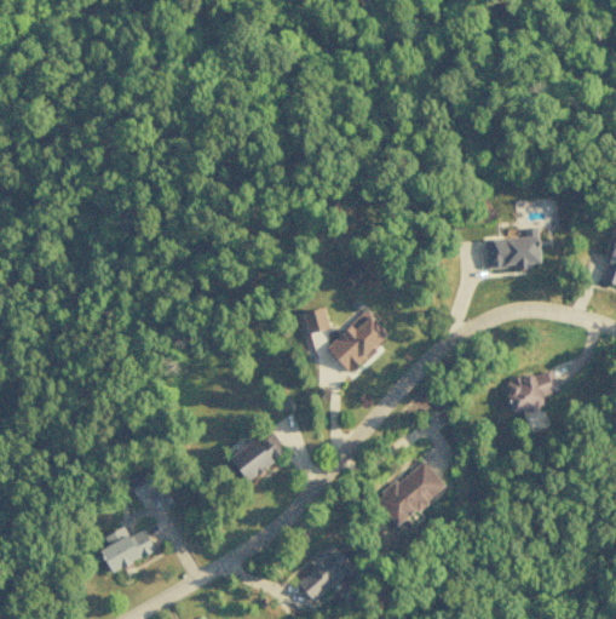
[(488,269),(518,268),(518,267),(541,267),(541,238),(487,239),(488,269)]
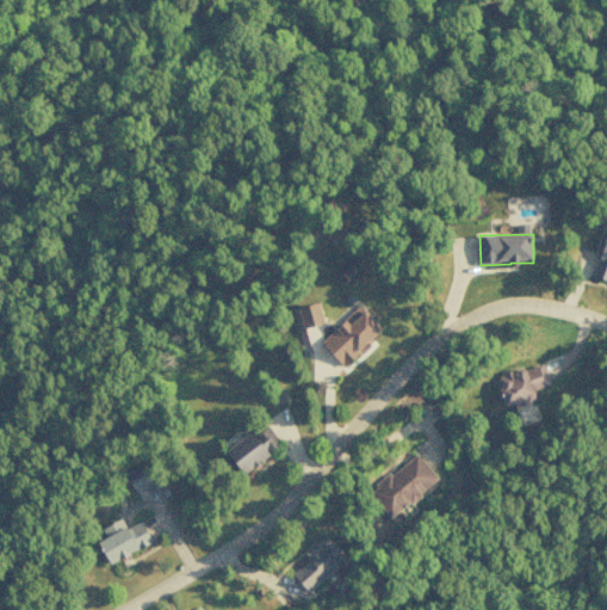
[(606,238),(596,278),(606,281),(606,238)]
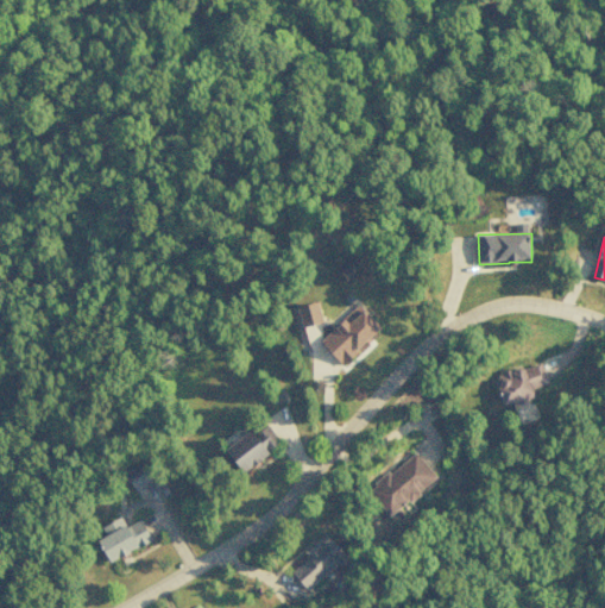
[(298,330),(325,324),(320,302),(294,309),(298,330)]
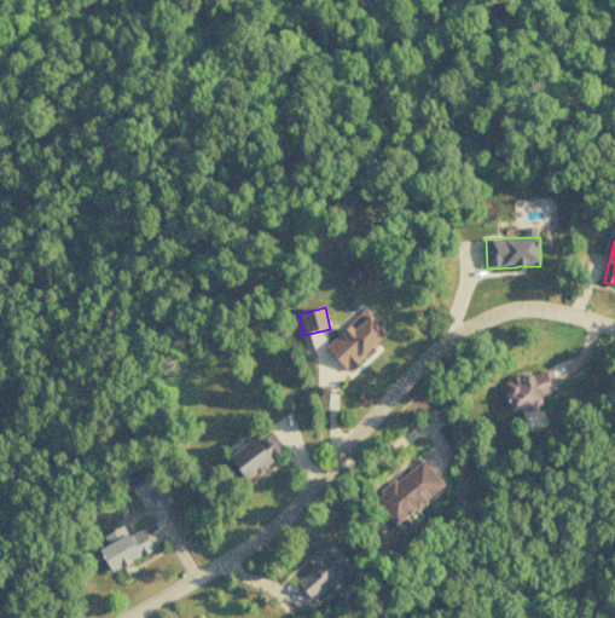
[(389,334),(367,311),(328,347),(349,371),(389,334)]
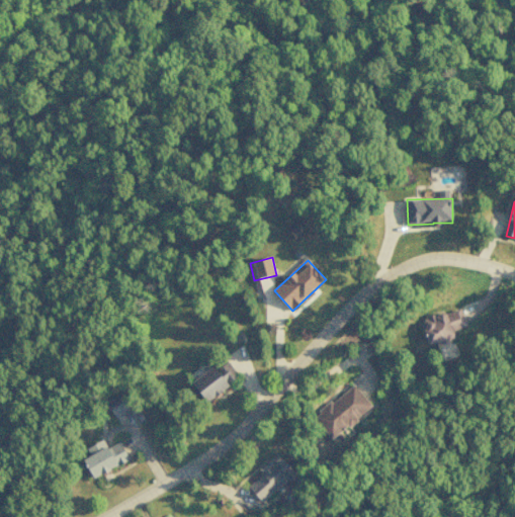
[(468,327),(462,310),(446,315),(446,312),(422,321),(431,347),(457,338),(454,332),(468,327)]
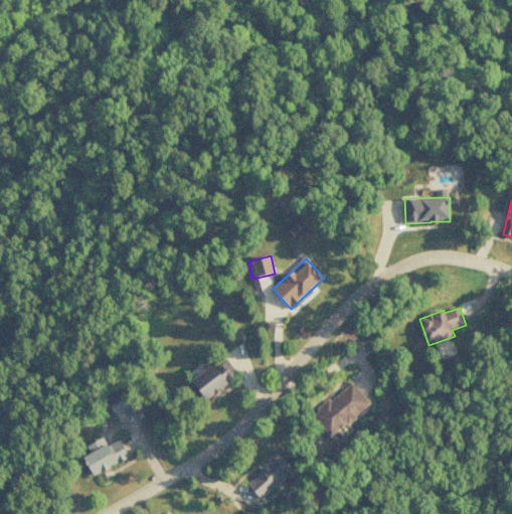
[(219,362),(193,382),(206,399),(232,379),(219,362)]
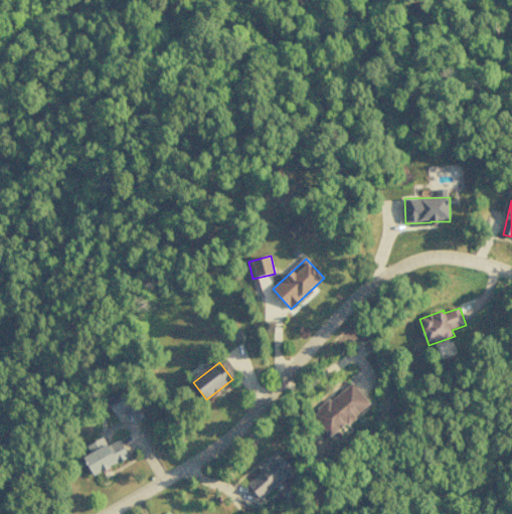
[(371,407),(355,383),(314,413),(330,437),(371,407)]
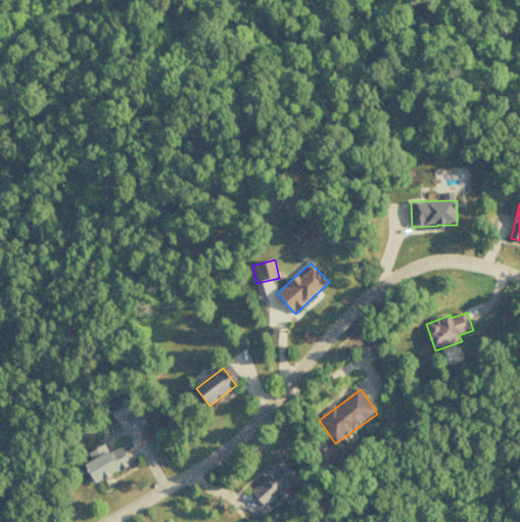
[(86,464),(95,483),(133,466),(124,446),(86,464)]
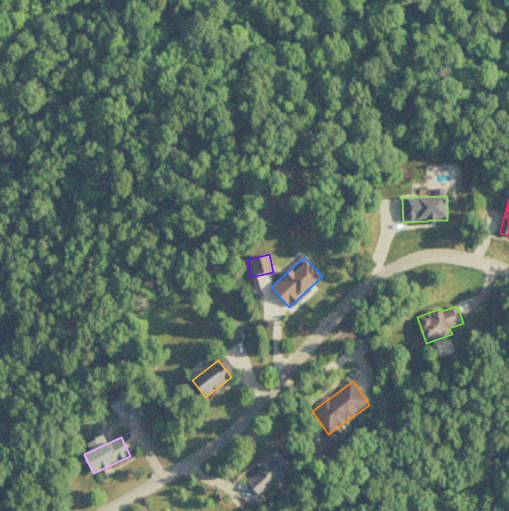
[(260,497),(275,484),(287,498),(294,493),(283,479),(294,470),(281,453),(247,482),(260,497)]
